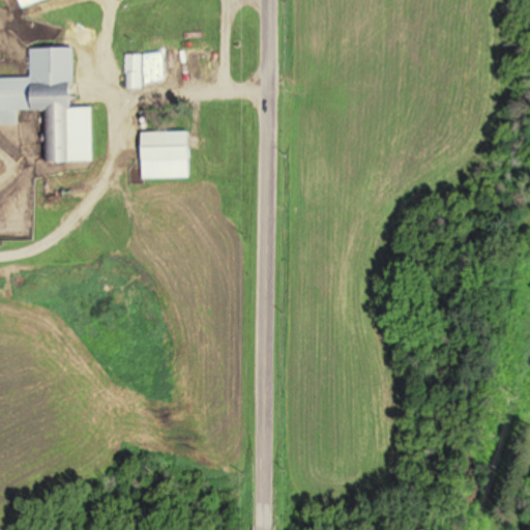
[(42,0),(18,0),(21,8),(42,0)]
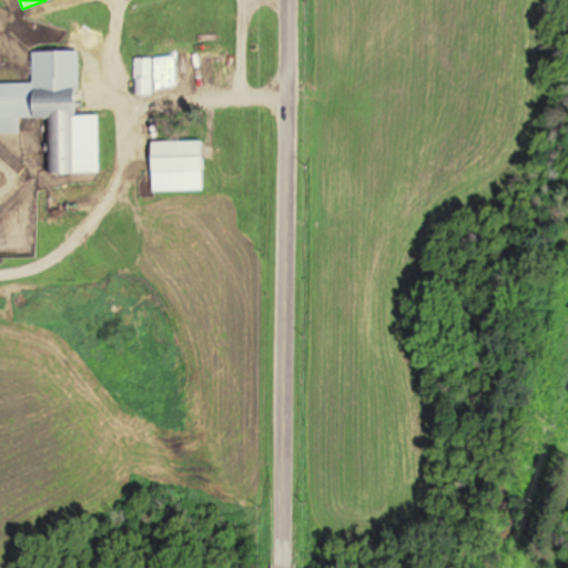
[(47,118),(48,173),(101,173),(100,114),(80,114),(79,51),(30,51),(31,83),(0,83),(0,133),(19,133),(19,119),(47,118)]
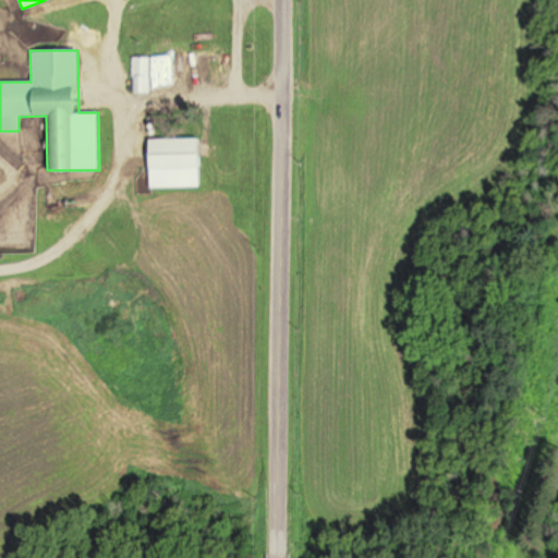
[(218,77),(218,56),(179,56),(179,77),(218,77)]
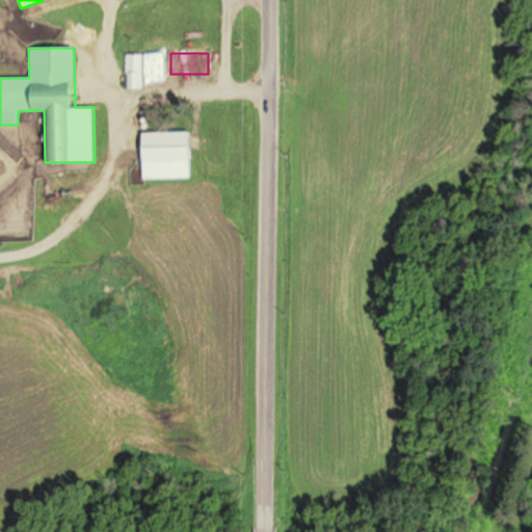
[(125,55),(125,87),(141,87),(141,55),(125,55)]
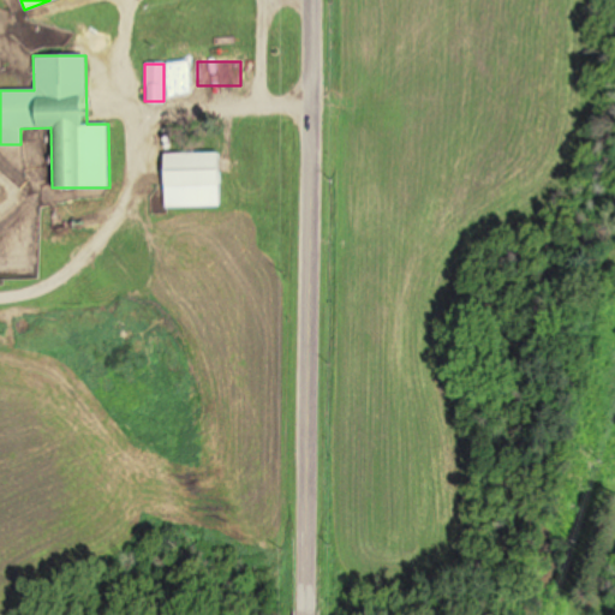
[(165,207),(221,207),(221,153),(165,153),(165,207)]
